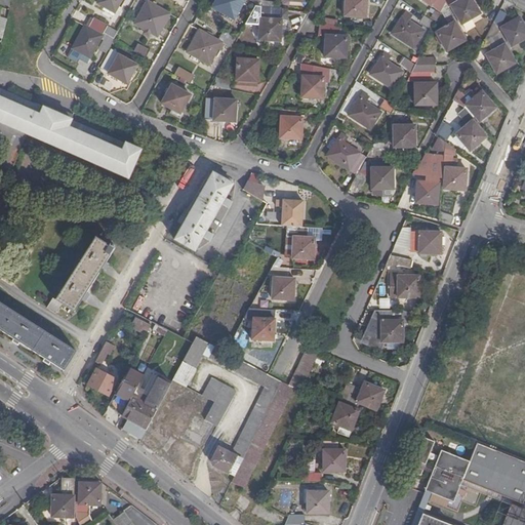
[(135,0),(99,0),(98,3),(115,12),(121,0),(133,0),(135,1),(135,0)]
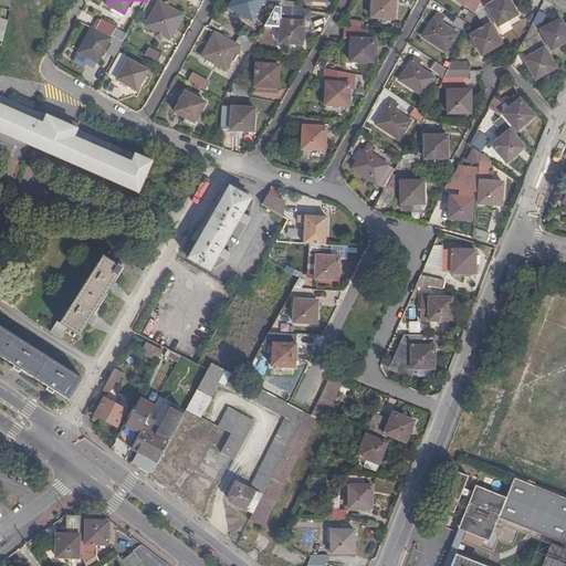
[(232,0),(229,8),(253,22),(264,0),(232,0)]
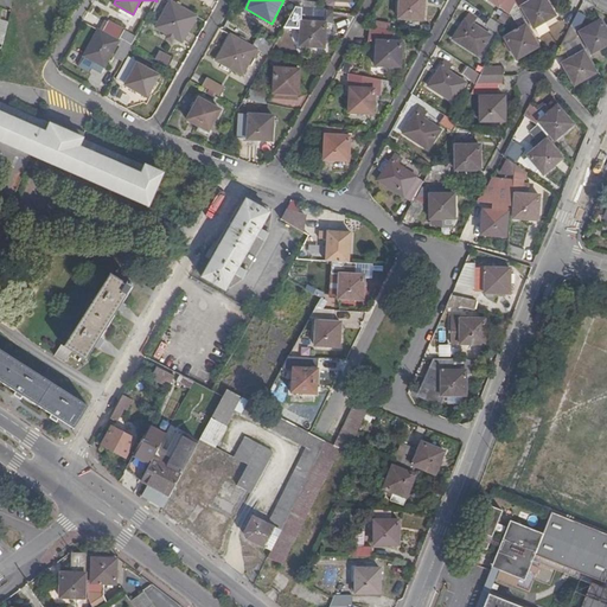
[(296,5),(295,7),(315,11),(317,2),(299,0),(296,5)]
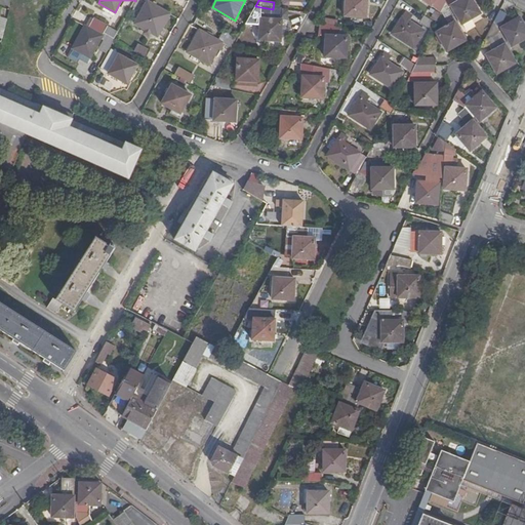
[(346,0),(345,16),(366,17),(366,0),(346,0)]
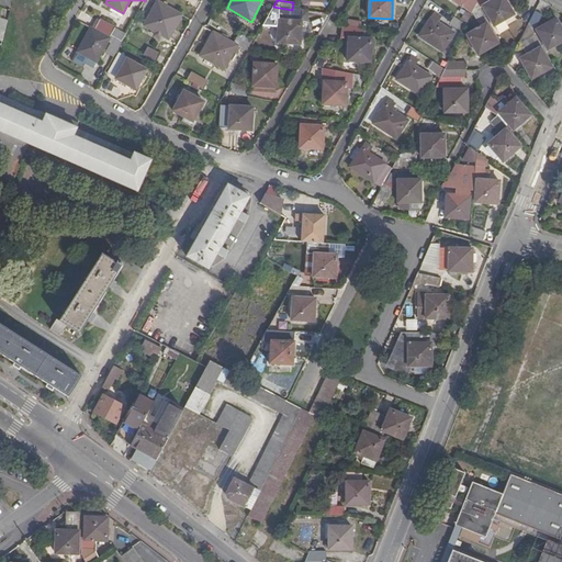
[(476,6),(479,0),(452,0),(472,13),(473,12),(476,6)]
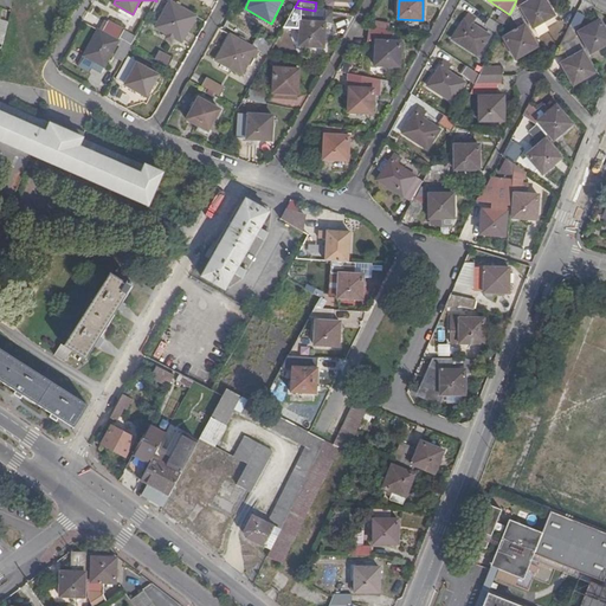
[(516,0),(514,6),(526,23),(528,20),(533,27),(554,15),(543,0),(516,0)]
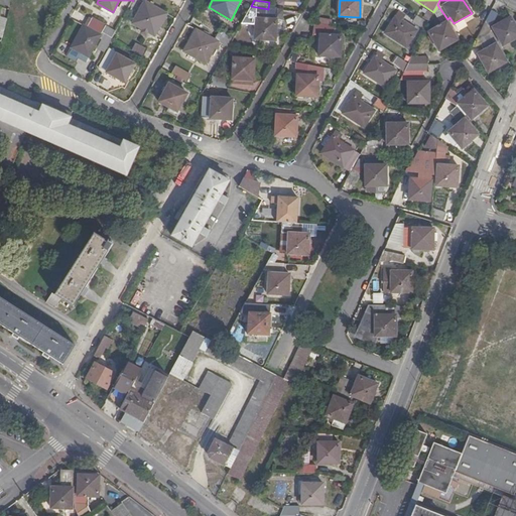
[(155,35),(166,14),(145,2),(133,23),(155,35)]
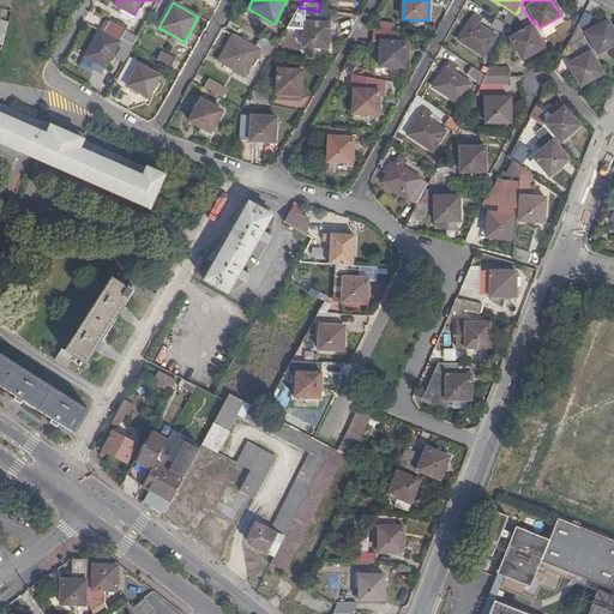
[(523,60),(548,46),(533,23),(521,6),(517,13),(525,30),(511,38),(523,60)]
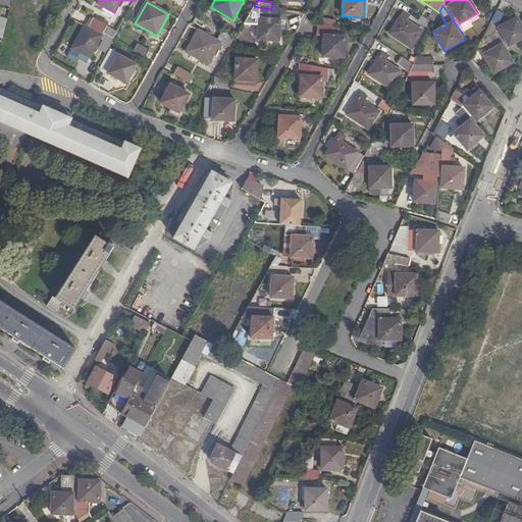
[(284,19),(284,10),(271,9),(254,6),(247,19),(259,19),(258,40),(278,41),(279,19),(284,19)]
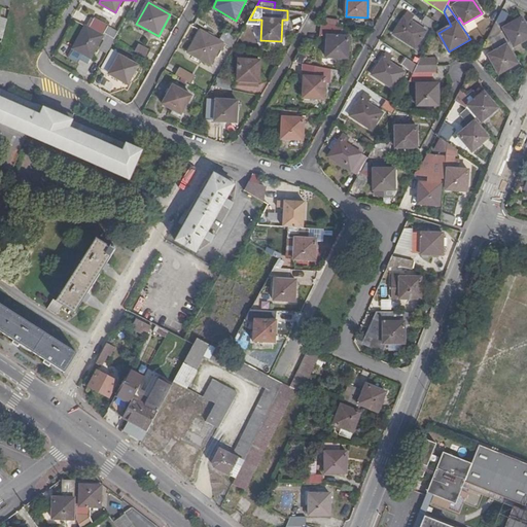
[(442,13),(436,10),(431,18),(437,22),(442,13)]
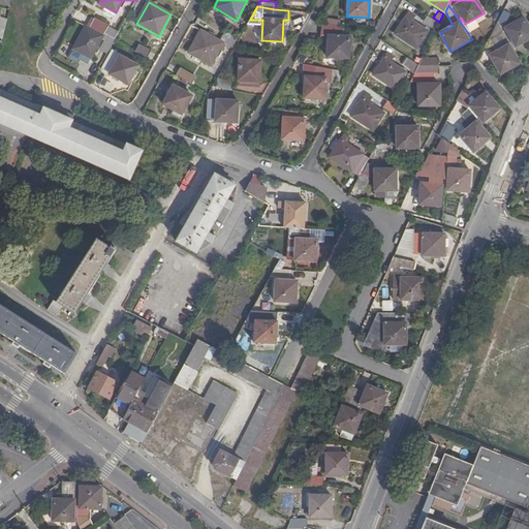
[(498,22),(500,26),(502,26),(505,24),(510,14),(503,10),(498,22)]
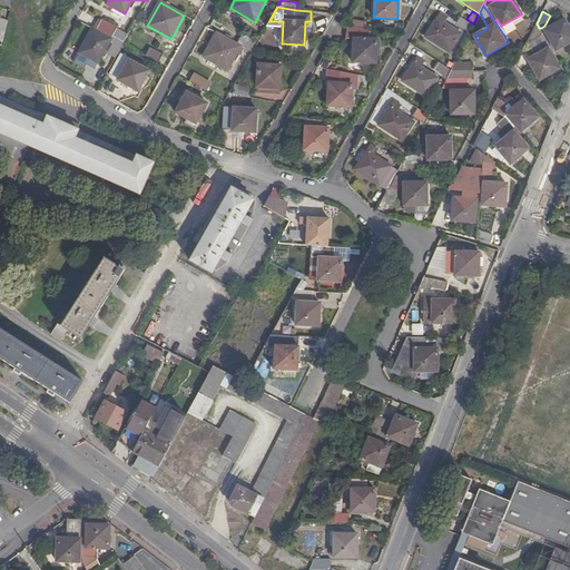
[(446,18),(441,13),(425,37),(449,51),(460,35),(443,22),(446,18)]
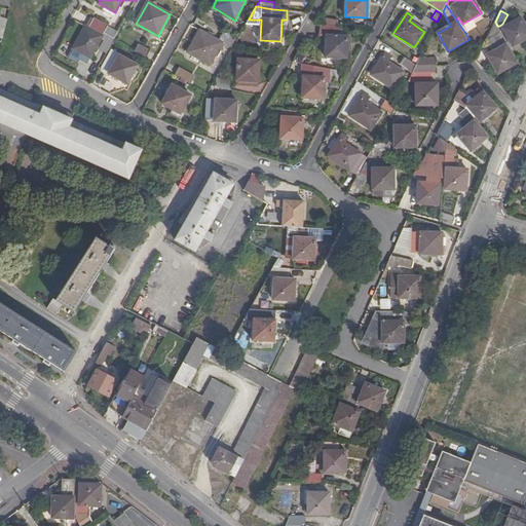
[(436,24),(423,14),(419,21),(431,30),(436,24)]
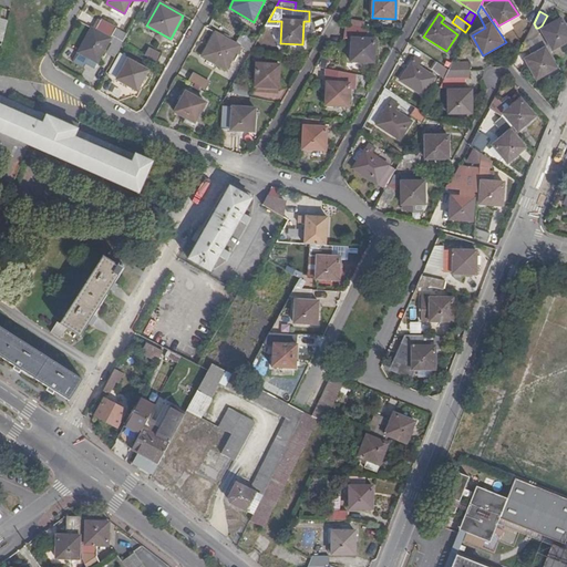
[(562,19),(542,30),(553,50),(566,41),(566,29),(566,30),(565,24),(562,19)]
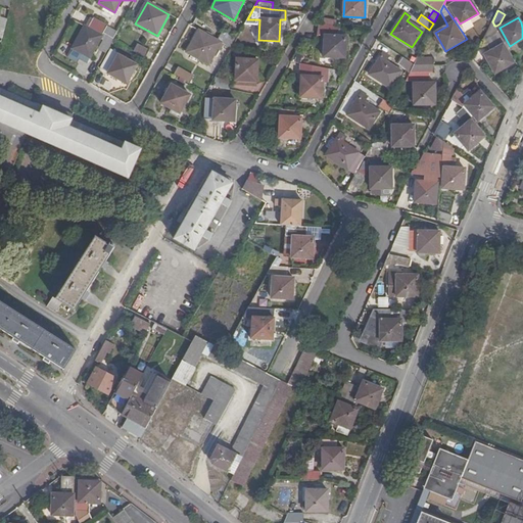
[(104,33),(114,39),(117,32),(108,26),(94,18),(89,28),(103,36),(104,33)]
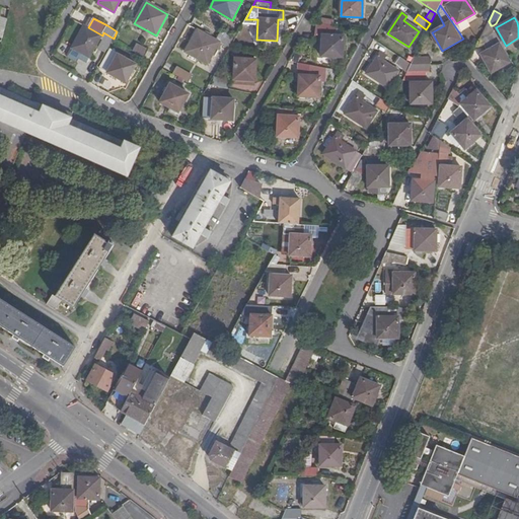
[(491,73),(511,61),(491,25),(489,21),(479,39),(487,51),(480,55),(491,73)]
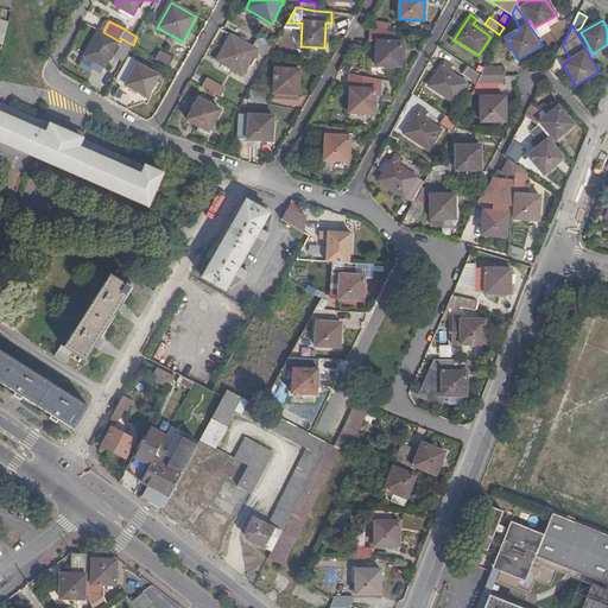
[(375,27),(368,27),(368,40),(377,42),(377,65),(401,68),(403,42),(392,40),(393,30),(390,30),(375,27)]
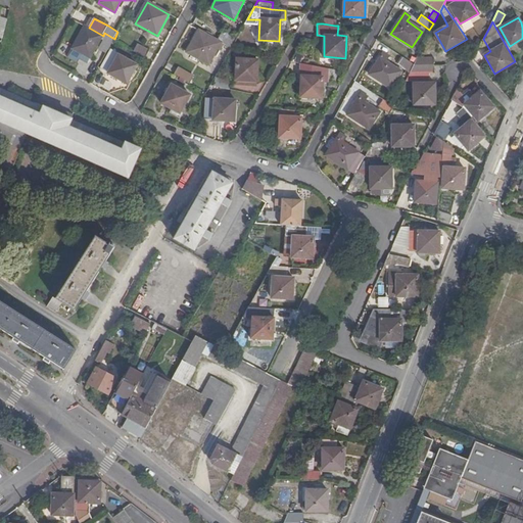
[(89,28),(85,26),(73,48),(91,58),(101,39),(103,36),(89,28)]
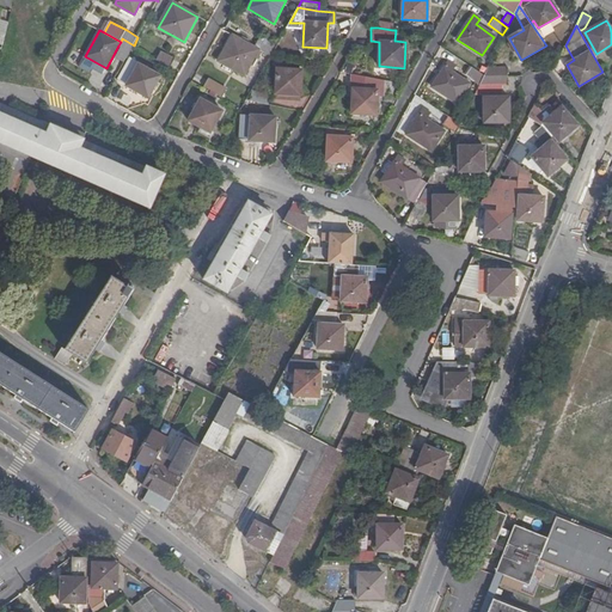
[(276,46),(271,54),(282,56),(292,38),(283,32),(276,46)]
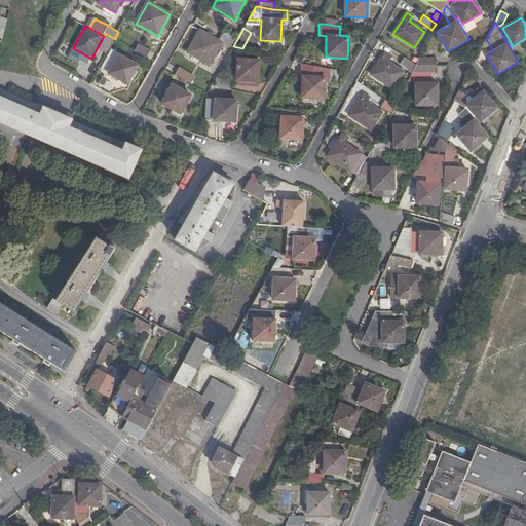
[(210,65),(222,42),(219,41),(200,31),(188,52),(210,65)]
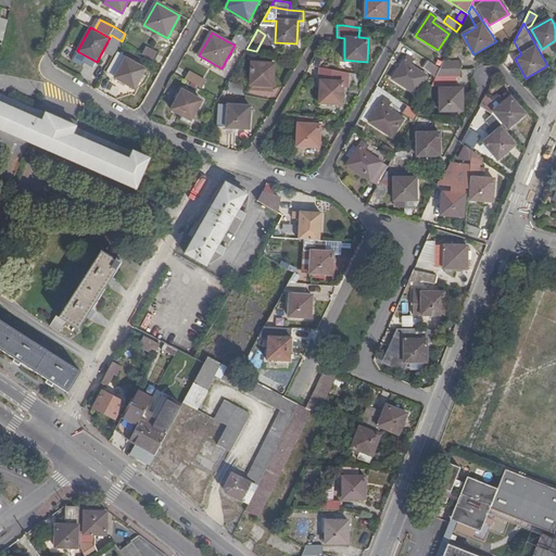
[(245,51),(247,49),(251,41),(237,33),(231,43),(235,45),(245,51)]
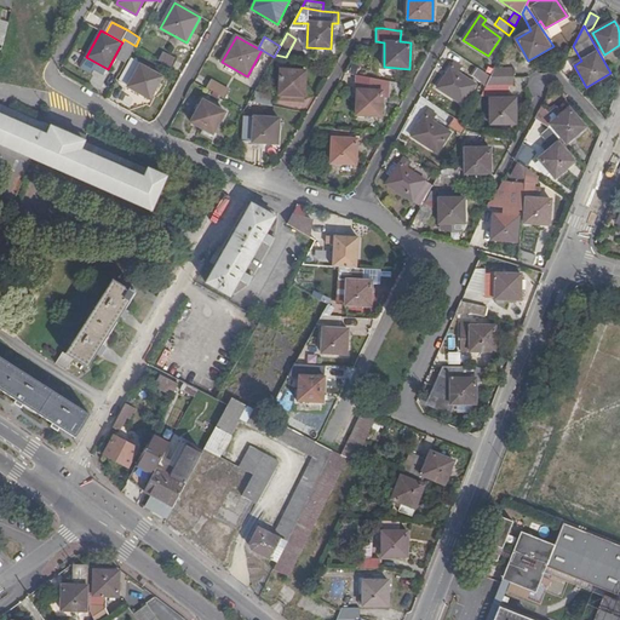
[(124,39),(122,42),(120,46),(122,47),(124,47),(120,53),(121,53),(118,59),(126,63),(133,49),(136,46),(124,39)]
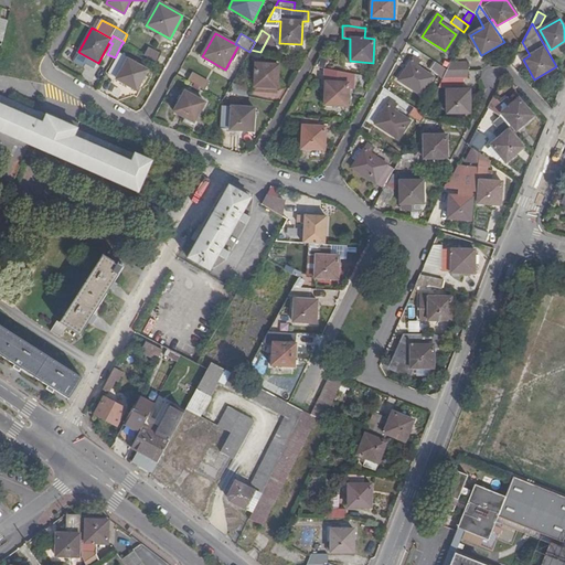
[(137,53),(156,63),(161,54),(142,44),(137,53)]
